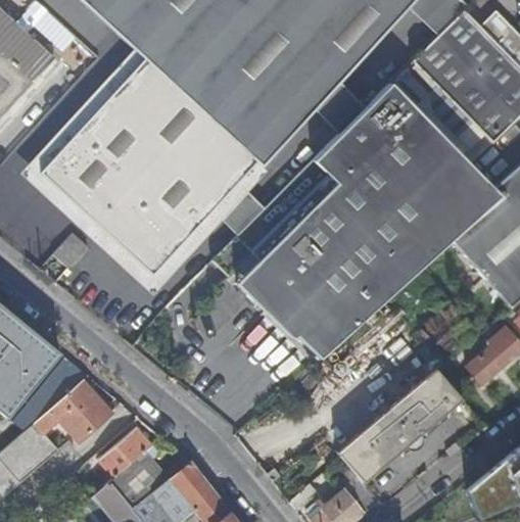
[(42,17),(49,10),(38,0),(28,0),(26,3),(42,17)]
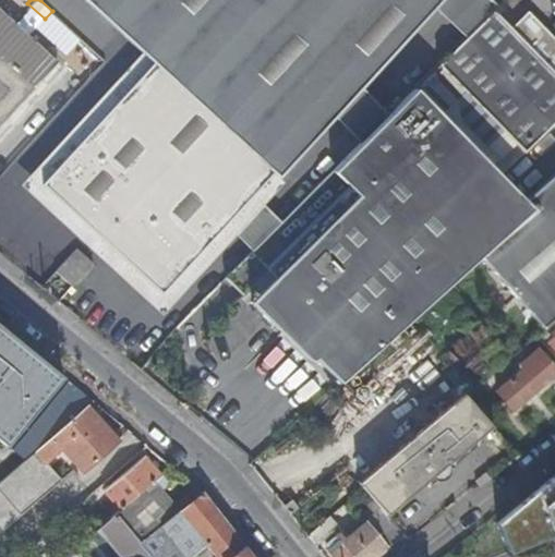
[(281,178),(437,8),(444,0),(87,0),(144,51),(155,61),(275,171),(281,178)]
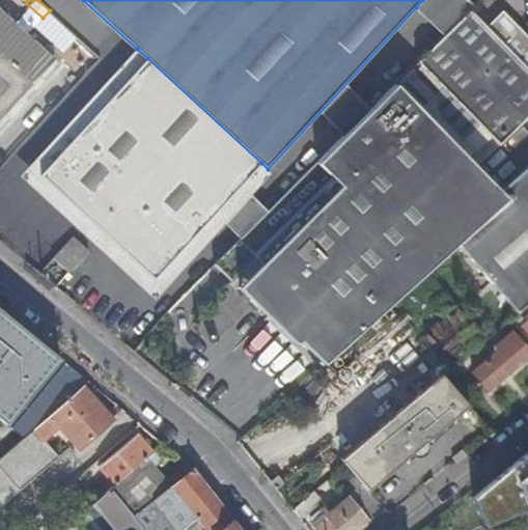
[(422,0),(416,7),(434,24),(456,0),(422,0)]
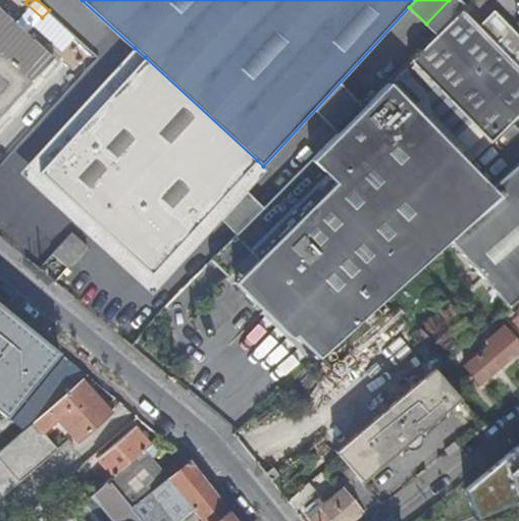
[(0,119),(57,57),(0,4),(0,119)]
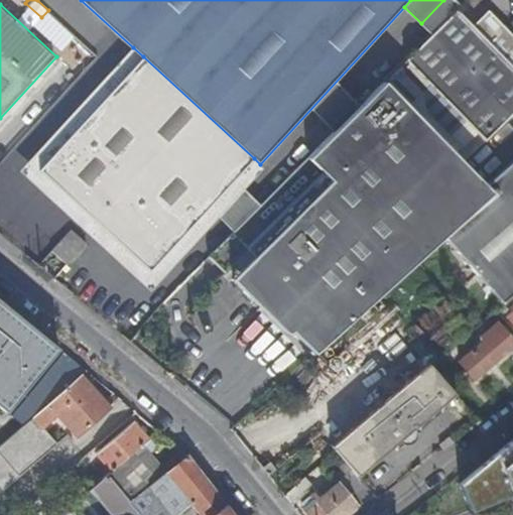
[(475,25),(460,10),(408,60),(489,141),(512,116),(512,32),(491,10),(475,25)]
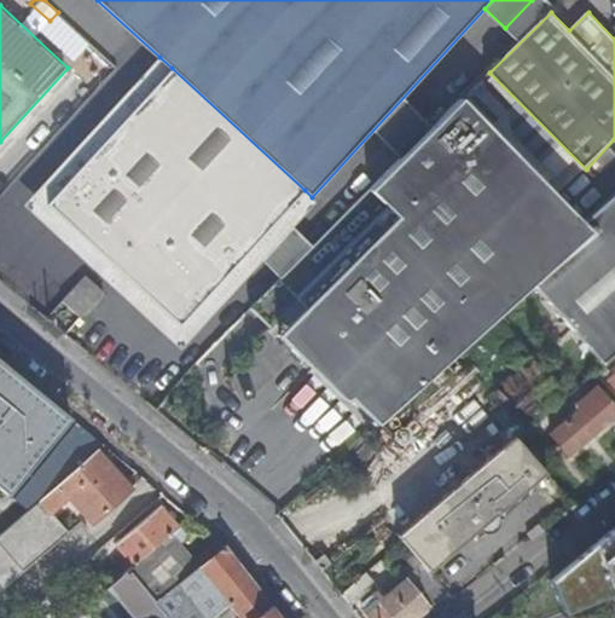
[(48,203),(172,68),(160,57),(25,204),(183,348),(317,202),(312,197),(305,190),(181,325),(48,203)]
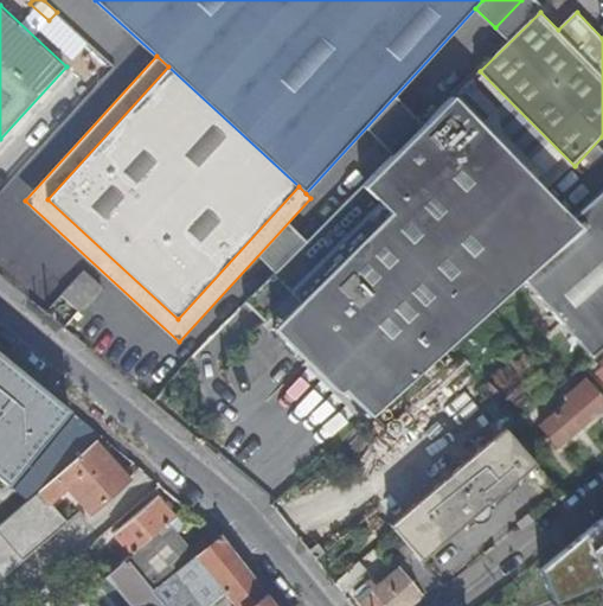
[(178,319),(299,186),(168,67),(47,199),(178,319)]
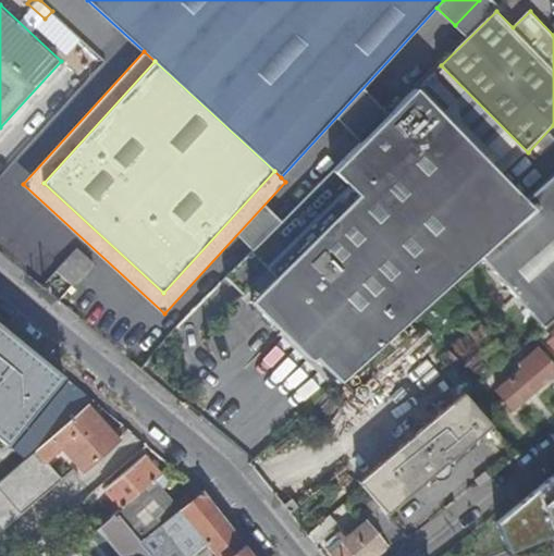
[(284,325),(343,383),(451,284),(482,256),(536,207),(529,199),(417,89),(352,153),(228,278),(280,329),(284,325)]
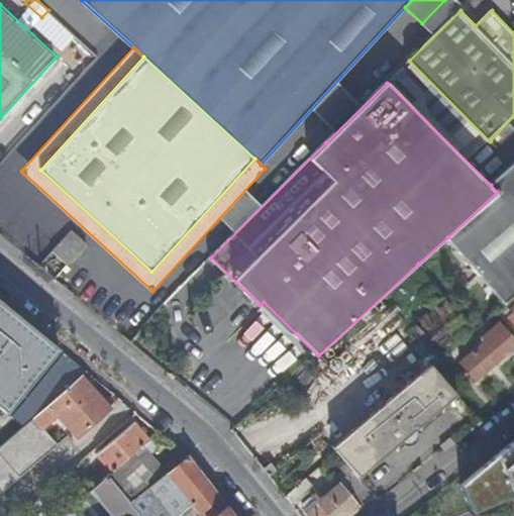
[(513,164),(491,185),(497,192),(447,237),(506,305),(513,298),(513,164)]
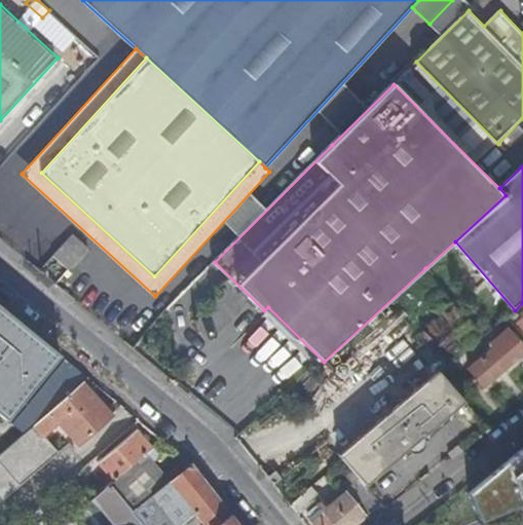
[(55,256),(71,269),(91,248),(76,233),(55,256)]
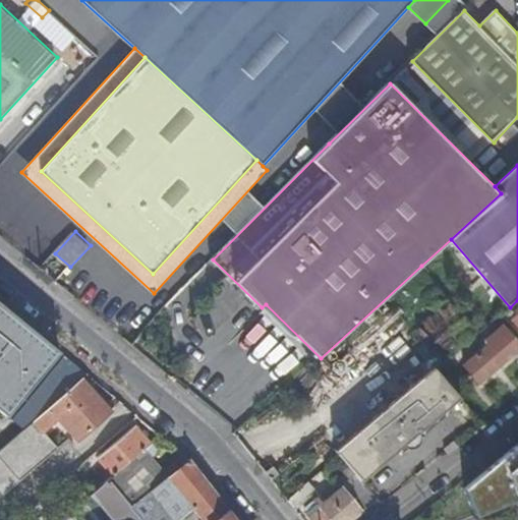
[(61,350),(0,299),(0,406),(11,416),(61,350)]
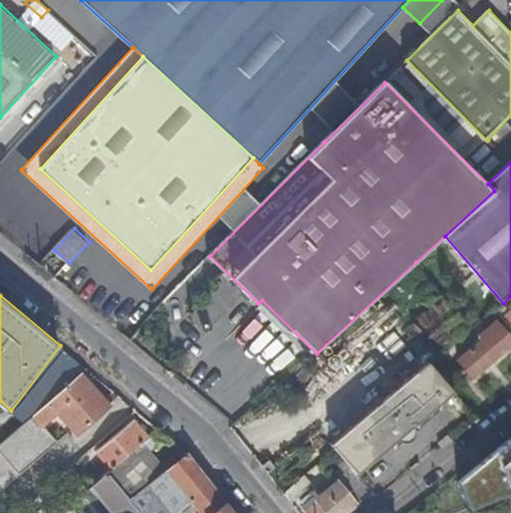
[(510,324),(507,320),(502,325),(510,335),(510,324)]
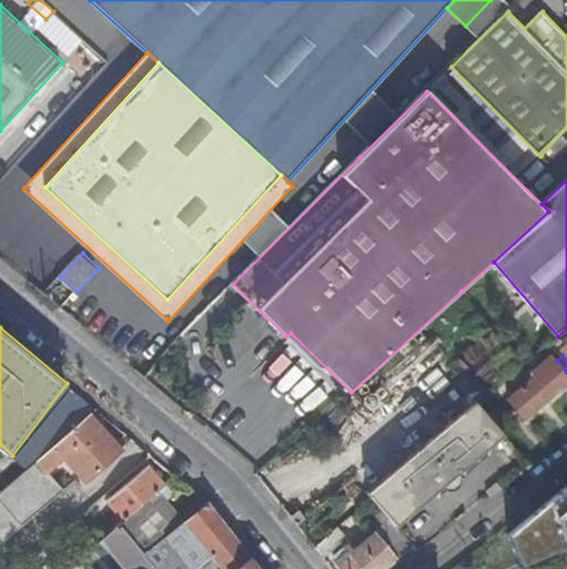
[(527,418),(566,383),(566,372),(557,361),(553,356),(534,373),(537,376),(511,399),(527,418)]
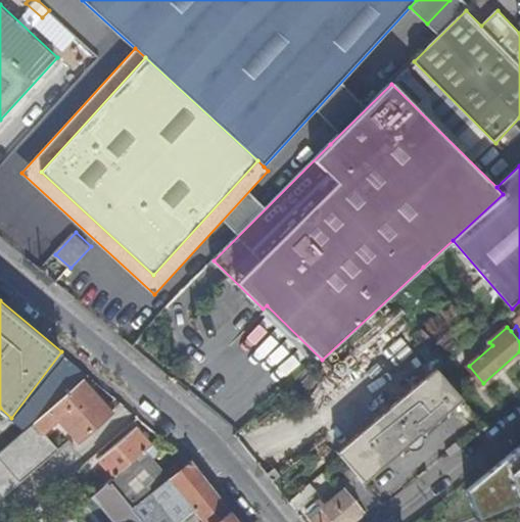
[(365,483),(407,448),(465,399),(439,372),(436,369),(338,453),(360,477),(365,483)]
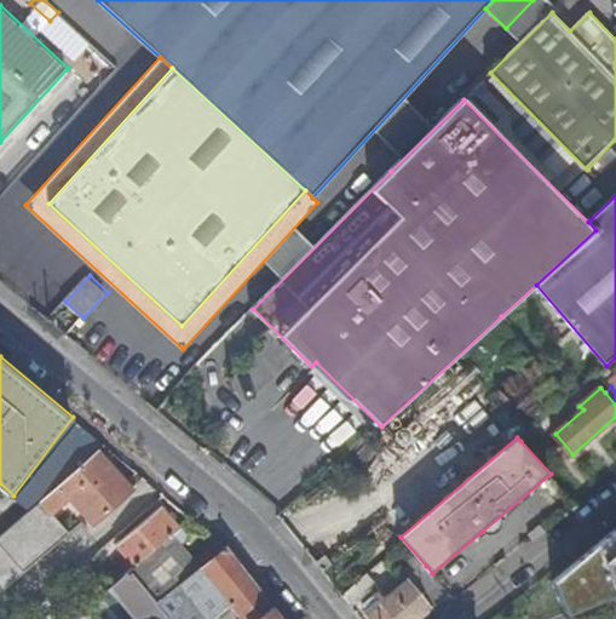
[(136,489),(101,451),(69,479),(51,494),(0,538),(0,542),(27,572),(45,557),(30,540),(58,519),(53,514),(73,497),(96,523),(136,489)]
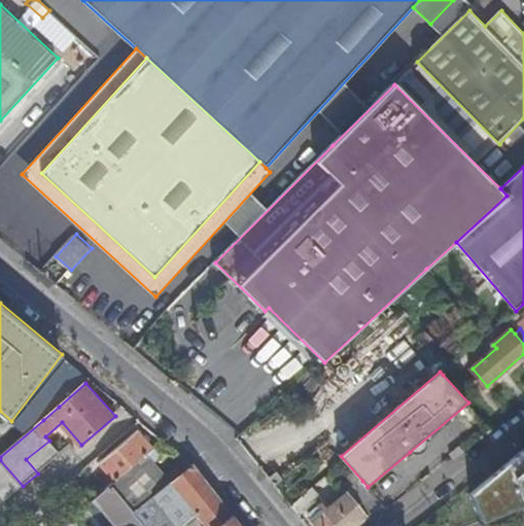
[(413,456),(472,407),(468,402),(410,452),(413,456)]
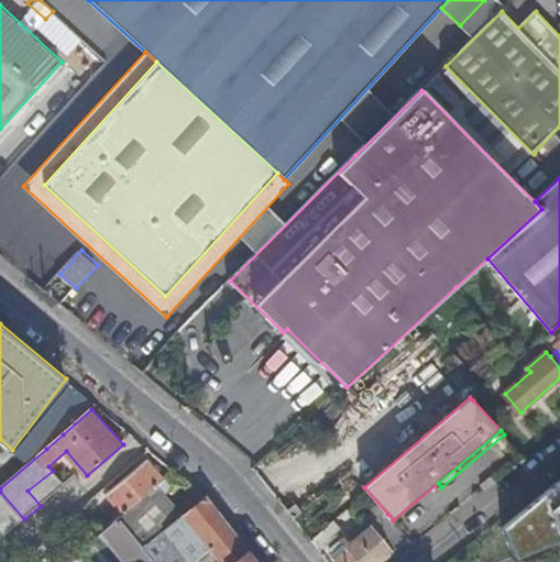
[(127,514),(160,485),(165,481),(150,462),(110,495),(127,514)]
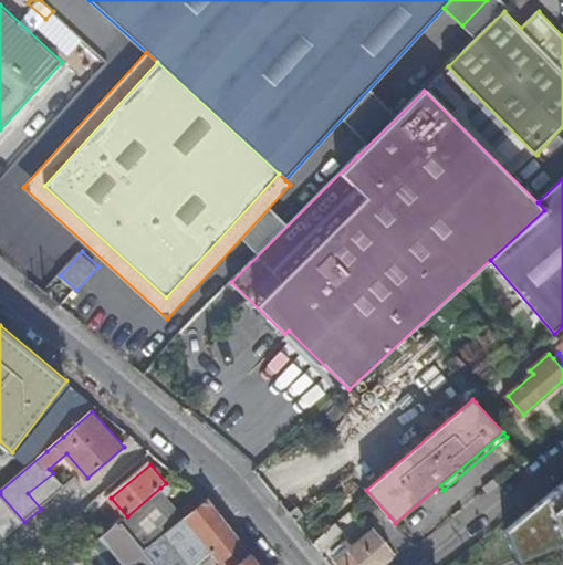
[(160,488),(127,516),(102,539),(128,564),(262,564),(209,499),(207,501),(207,502),(186,519),(180,511),(160,488)]
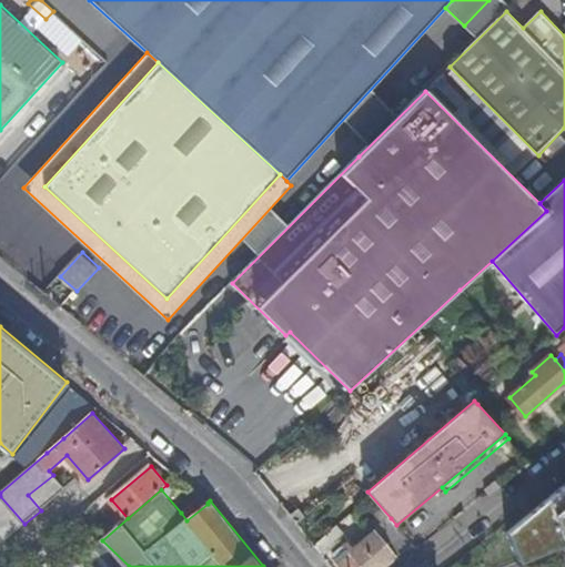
[(564,493),(516,533),(527,560),(564,544),(564,493)]
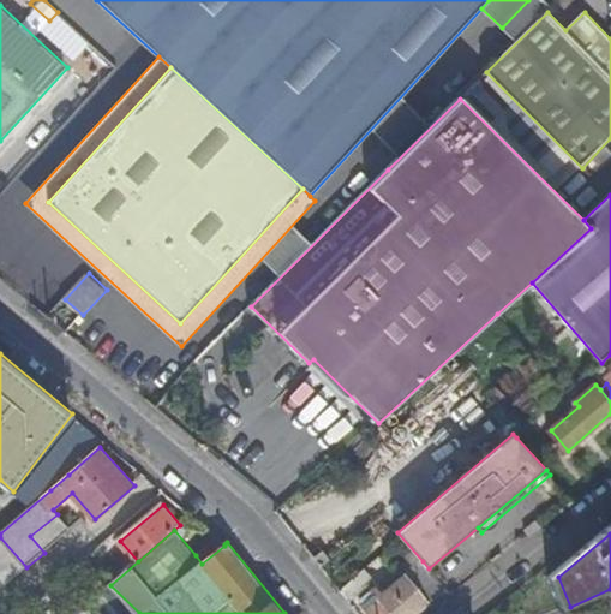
[(220,536),(196,555),(202,564),(225,546),(225,544),(227,542),(220,536)]
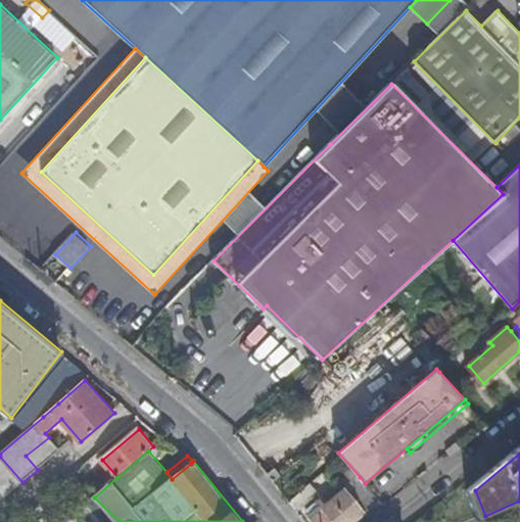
[(0,502),(22,482),(0,457),(0,502)]
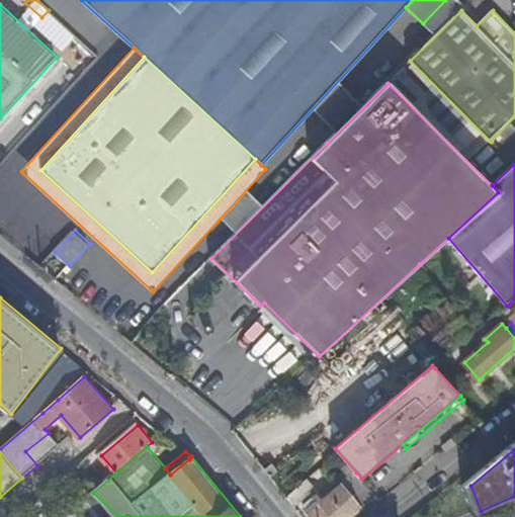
[(306,510),(311,516),(350,516),(376,495),(361,479),(356,472),(323,501),(318,495),(314,499),(316,501),(306,510)]
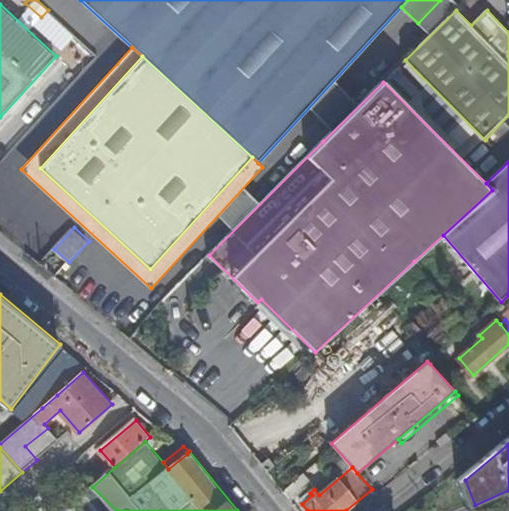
[(316,488),(304,474),(286,490),(294,500),(296,498),(302,504),(312,495),(310,493),(314,489),(316,488)]
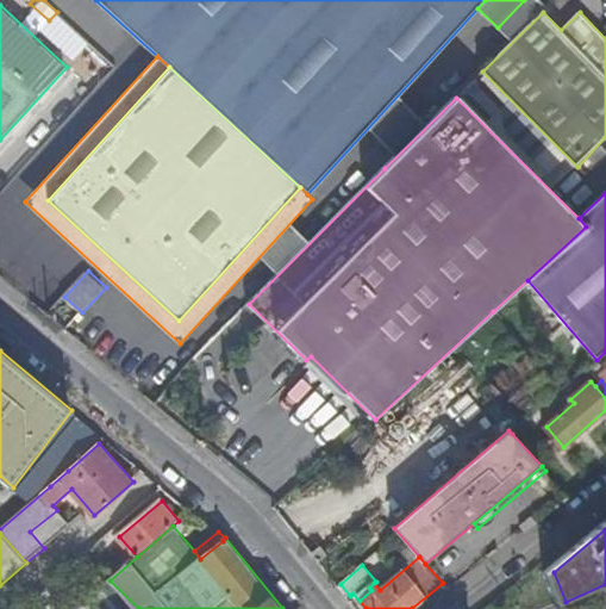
[(64,608),(49,590),(27,608),(64,608)]
